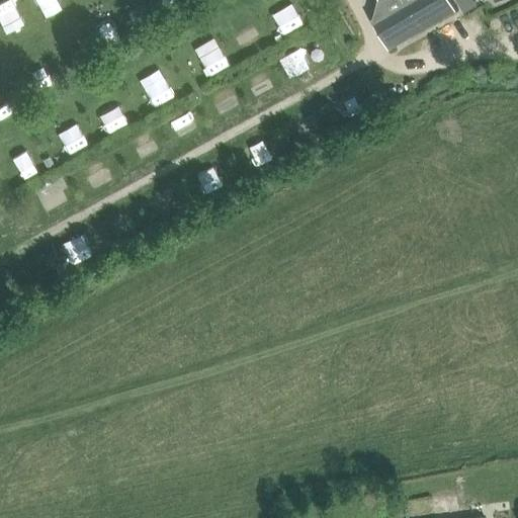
[(2,0),(0,1),(0,16),(6,29),(22,21),(11,0),(2,0)]
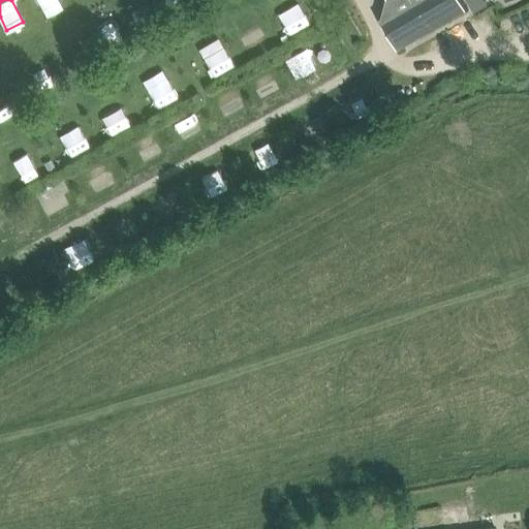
[(387,0),(397,16),(381,24),(397,50),(466,9),(460,0),(387,0)]
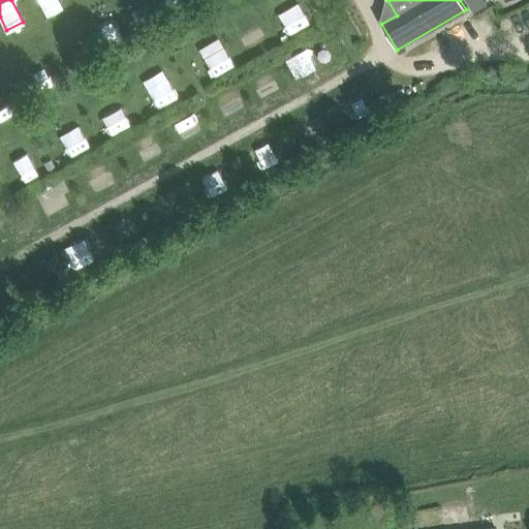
[(486,4),(483,0),(481,0),(471,6),(474,10),(486,4)]
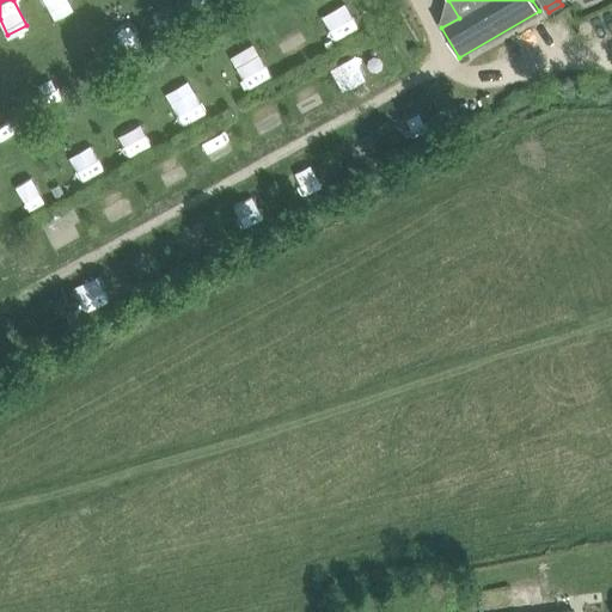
[(344,4),(319,18),(331,40),(356,25),(344,4)]
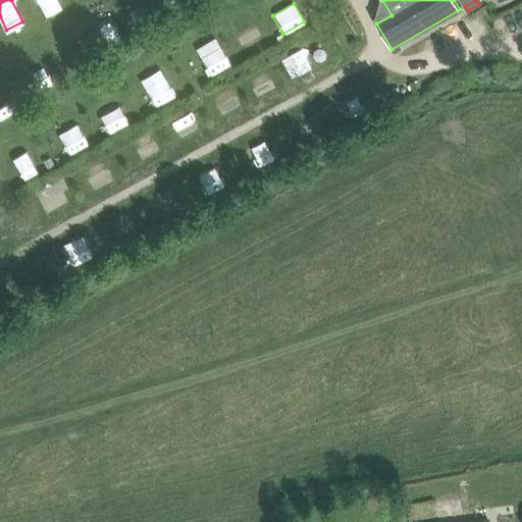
[(236,34),(245,54),(267,44),(258,23),(236,34)]
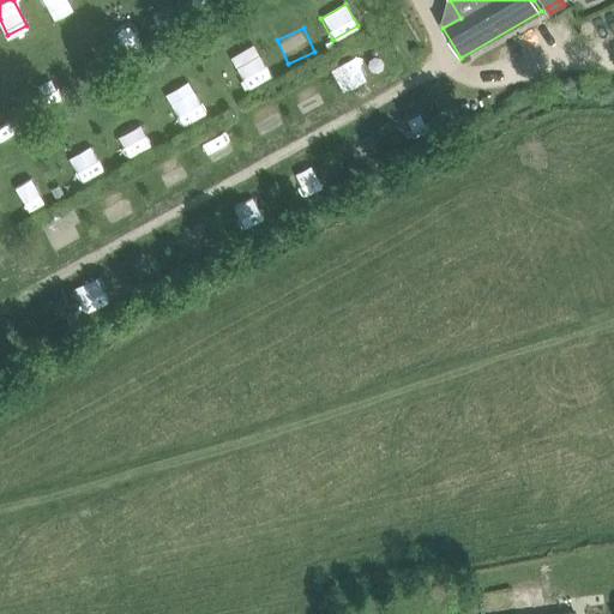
[(242,86),(269,77),(257,43),(230,52),(242,86)]
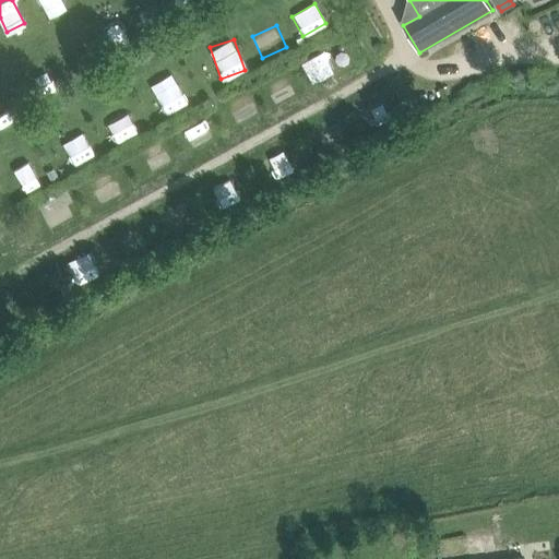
[(328,48),(301,60),(310,79),(336,66),(328,48)]
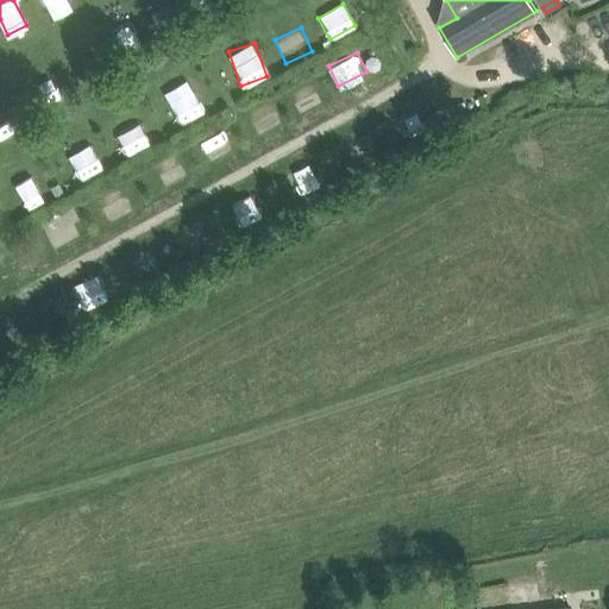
[(309,83),(288,94),(300,115),(320,105),(309,83)]
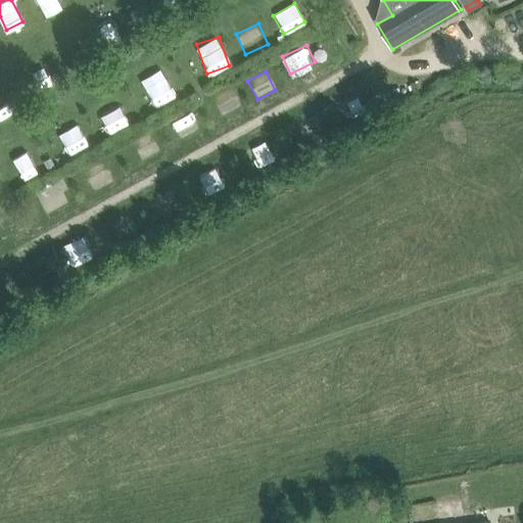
[(163,74),(143,85),(154,104),(175,92),(163,74)]
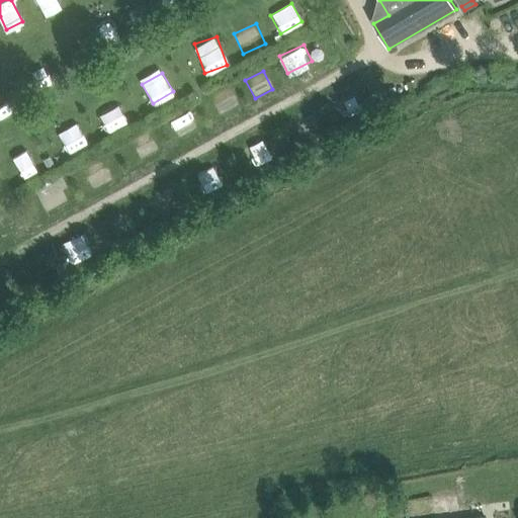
[(209,96),(218,112),(241,101),(233,85),(209,96)]
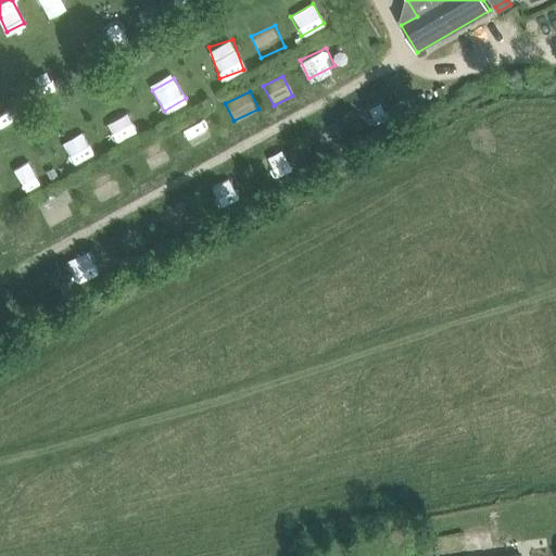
[(112,140),(131,130),(121,109),(101,118),(112,140)]
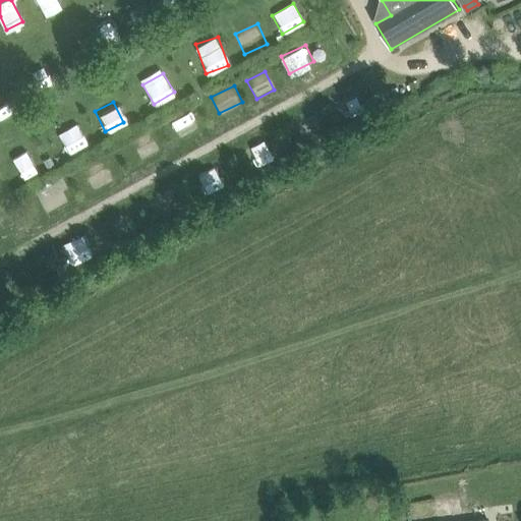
[(76,124),(56,134),(66,153),(87,142),(76,124)]
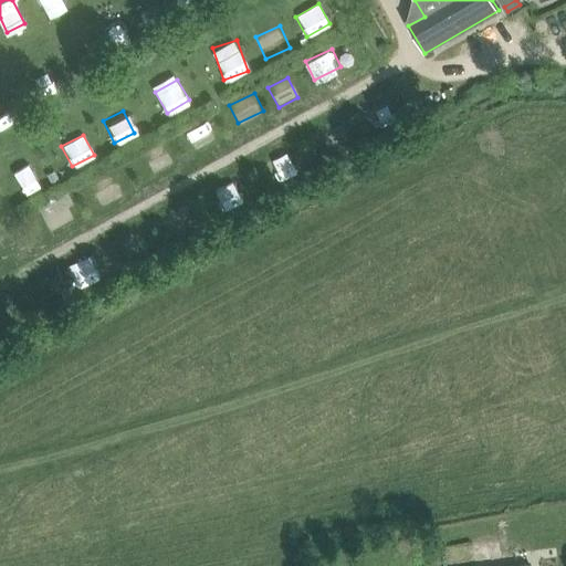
[(276,181),(297,171),(289,153),(268,163),(276,181)]
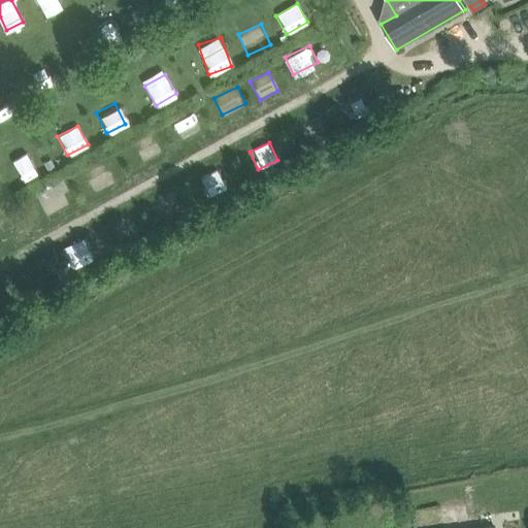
[(22,182),(38,173),(28,151),(11,159),(22,182)]
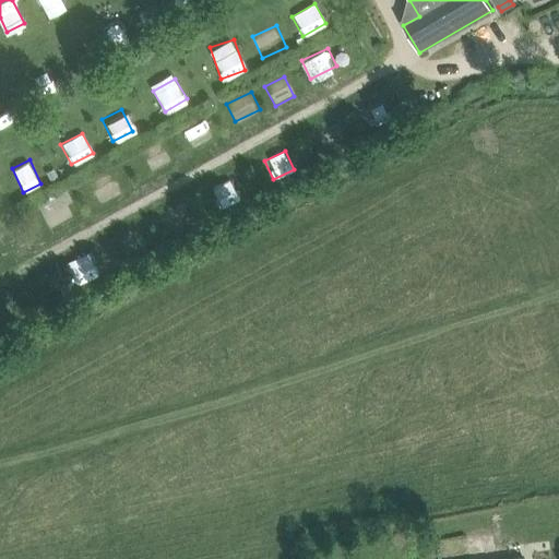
[(87,179),(97,206),(122,198),(113,170),(87,179)]
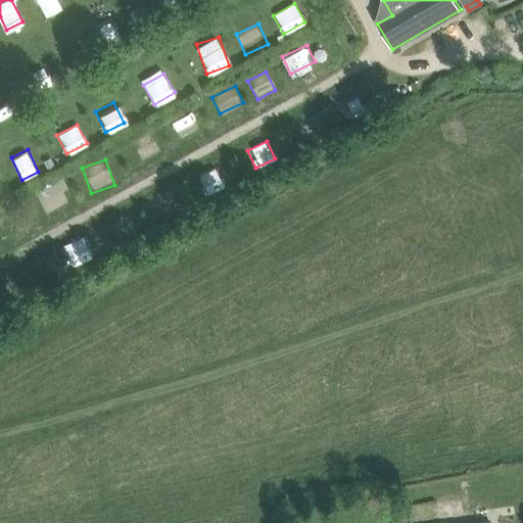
[(204,195),(224,185),(215,165),(195,175),(204,195)]
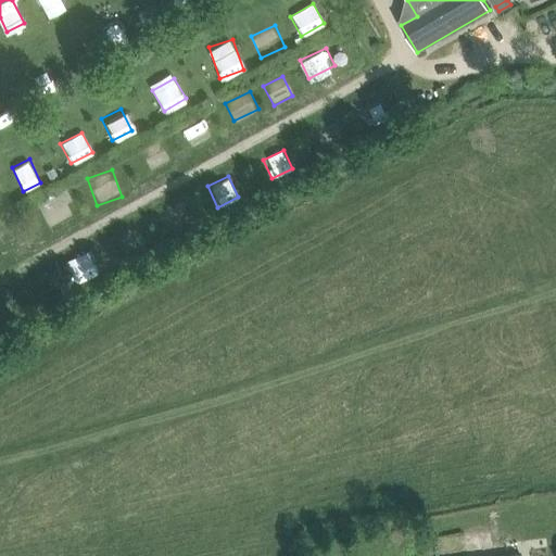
[(48,231),(73,222),(63,196),(38,205),(48,231)]
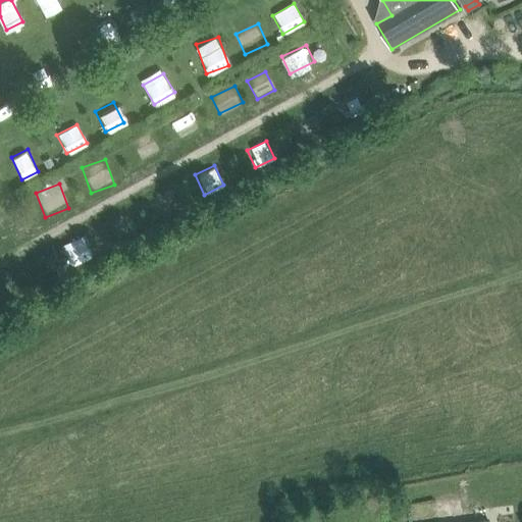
[(154,200),(162,216),(178,208),(170,191),(154,200)]
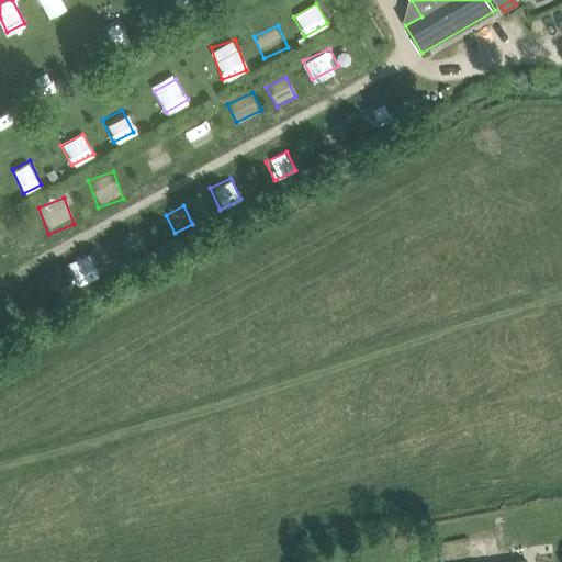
[(69,266),(77,284),(97,277),(89,258),(69,266)]
